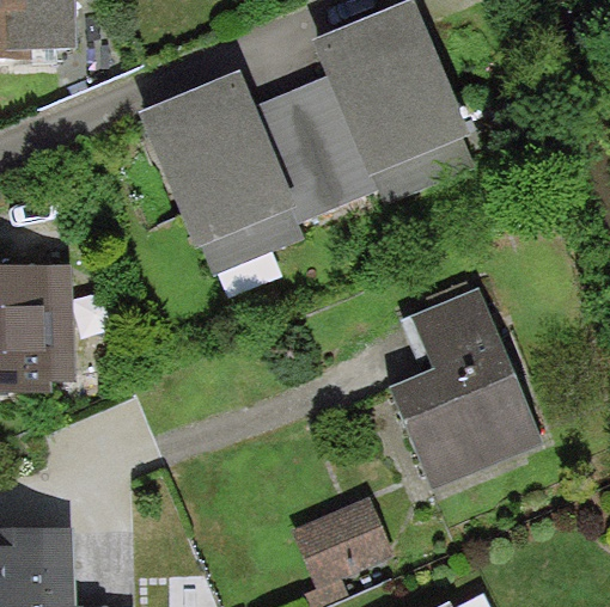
[(0,60),(30,60),(30,50),(77,49),(75,0),(0,0),(0,60)]
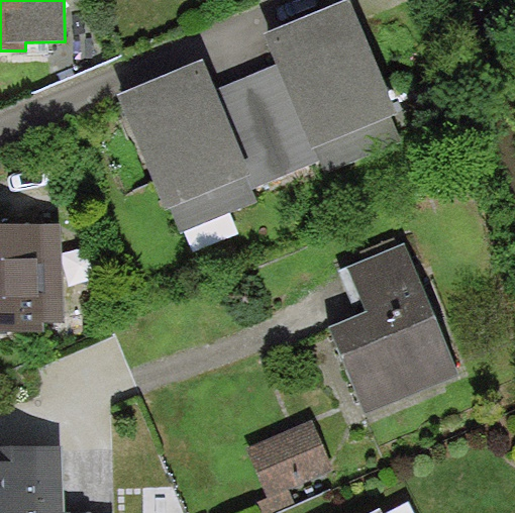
[(346,0),(265,33),(276,61),(317,159),(323,173),(400,140),(390,116),(397,114),(348,0),(346,0)]
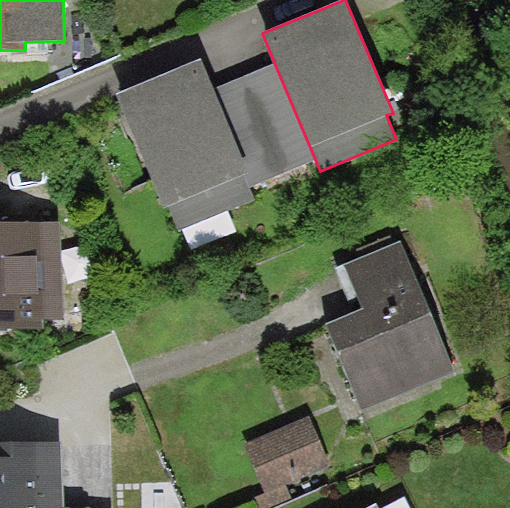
[(201,58),(115,93),(163,207),(169,204),(179,229),(254,198),(248,185),(253,183),(212,85),(201,58)]
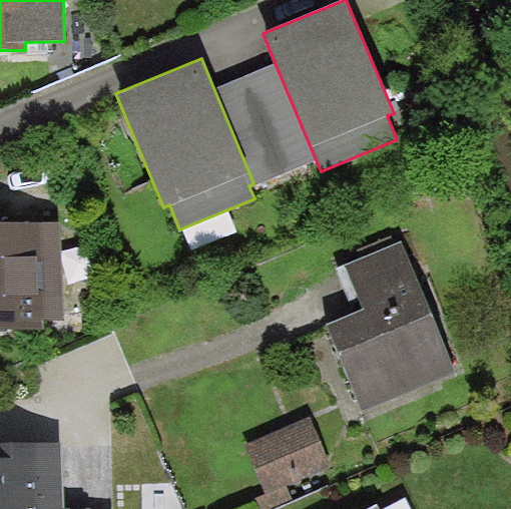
[(315,157),(274,60),(212,85),(253,183),(315,157)]
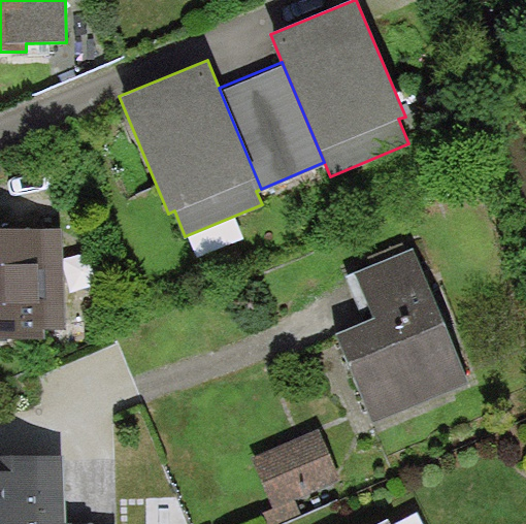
[(60,228),(0,230),(0,339),(45,337),(46,328),(64,327),(60,228)]
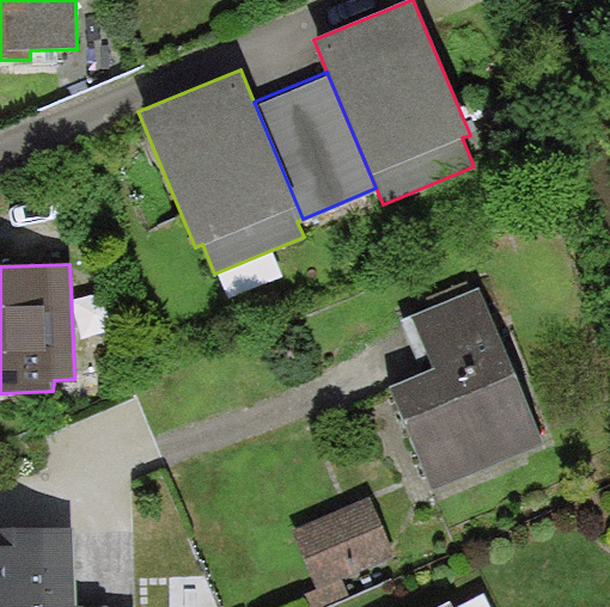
[(544,440),(476,284),(410,314),(433,366),(388,386),(432,488),(544,440)]
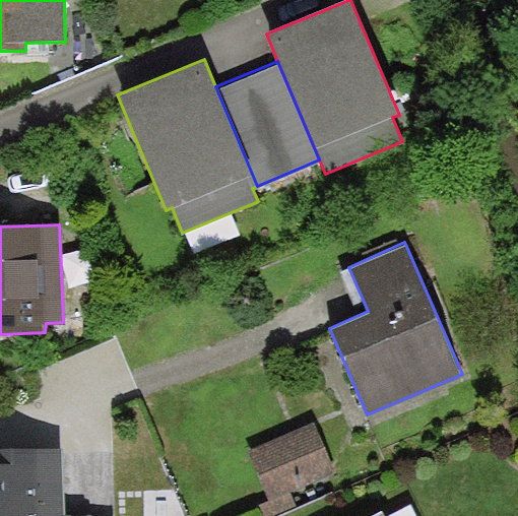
[(245,447),(266,499),(256,503),(261,515),(268,515),(296,505),(288,490),(334,471),(312,418),(245,447)]
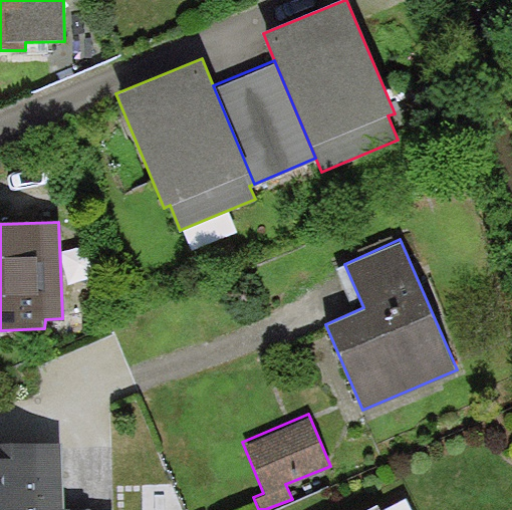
[(0,509),(85,509),(85,505),(64,506),(62,442),(0,444),(0,509)]
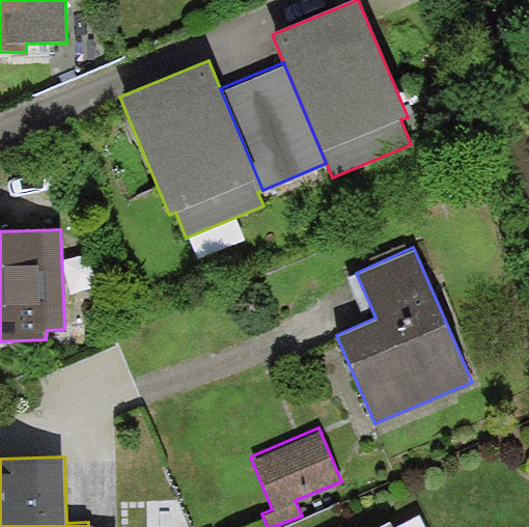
All buildings are outlined.
